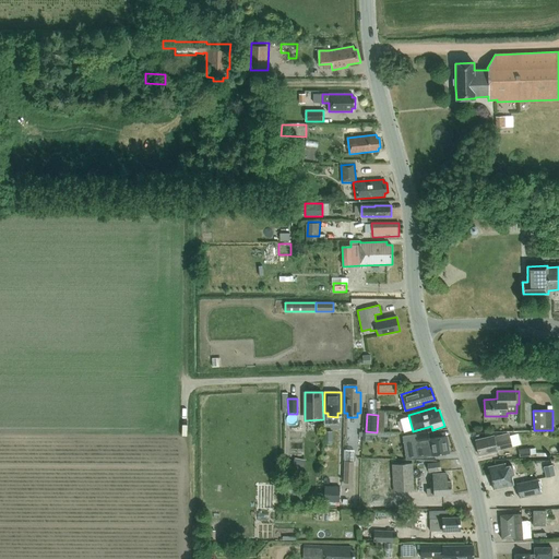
[(428,432),(416,435),(417,441),(417,445),(416,445),(417,458),(449,452),(447,436),(429,438),(428,432)]
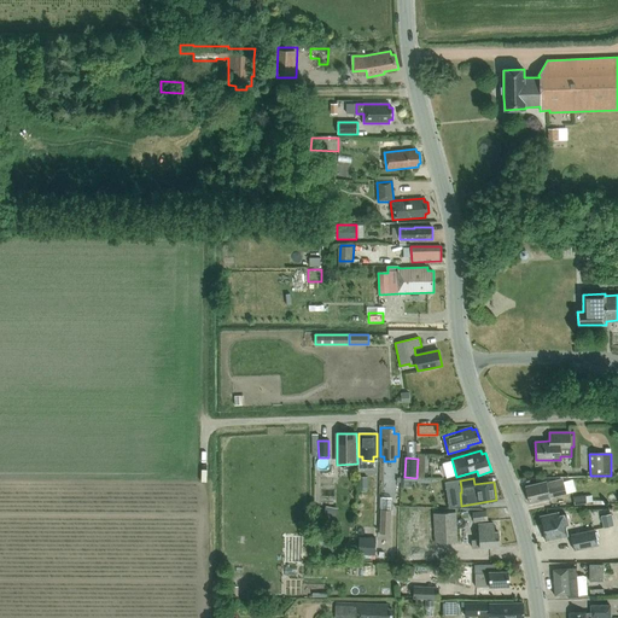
[(549,497),(566,494),(563,479),(546,483),(546,482),(525,487),(530,503),(551,499),(549,497)]
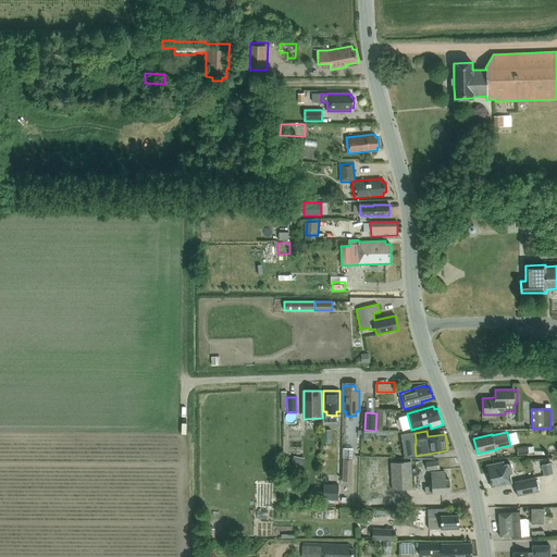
[(518,456),(529,455),(529,453),(528,447),(528,446),(517,448),(518,456)]
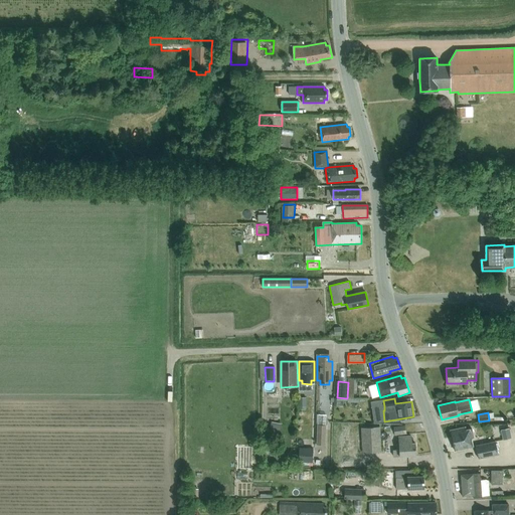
[(325,446),(326,425),(317,425),(316,445),(325,446)]
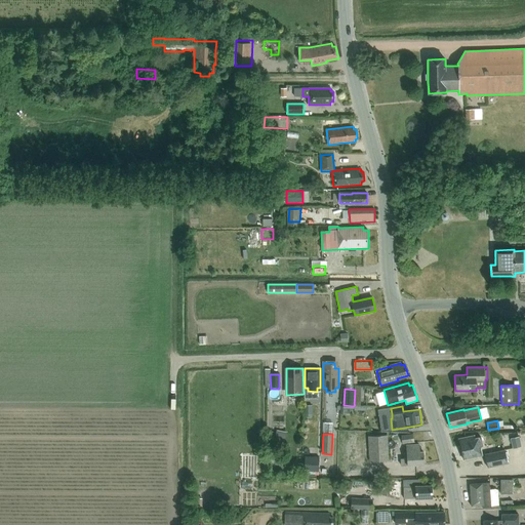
[(402,444),(414,442),(413,434),(401,436),(402,444)]
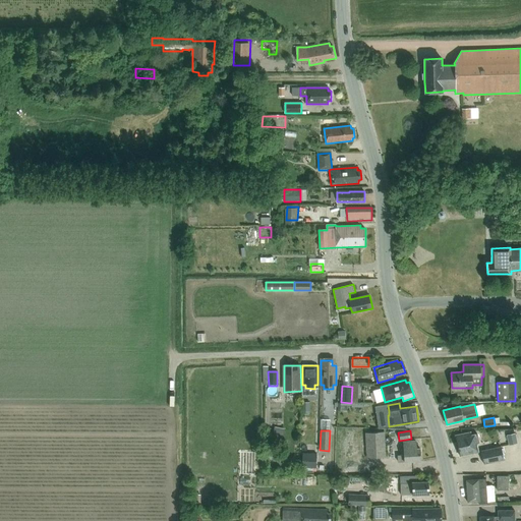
[(367,458),(386,457),(385,431),(365,432),(367,458)]
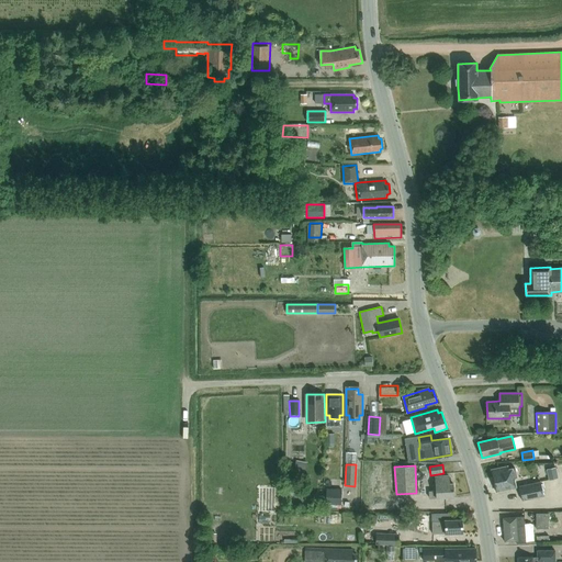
[(514,479),(517,478),(515,468),(508,469),(507,467),(491,470),(496,492),(515,487),(514,479)]
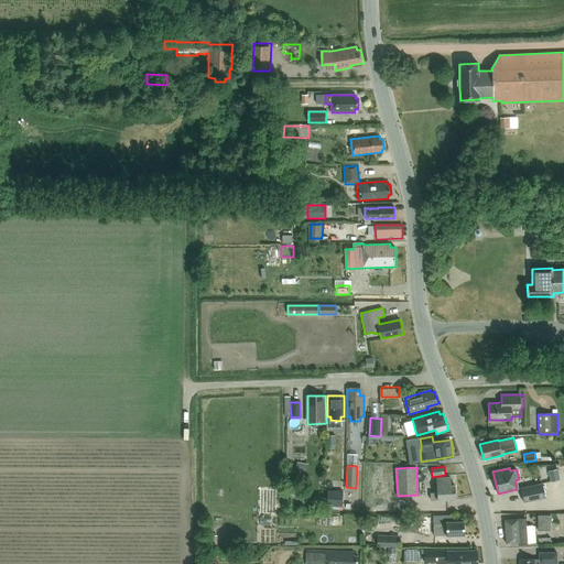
[(549,472),(552,483),(560,480),(557,469),(549,472)]
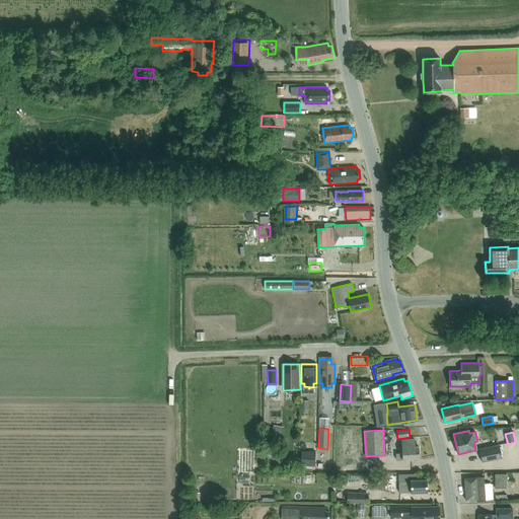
[(402,459),(419,458),(419,446),(415,447),(415,440),(401,440),(402,447),(402,459)]
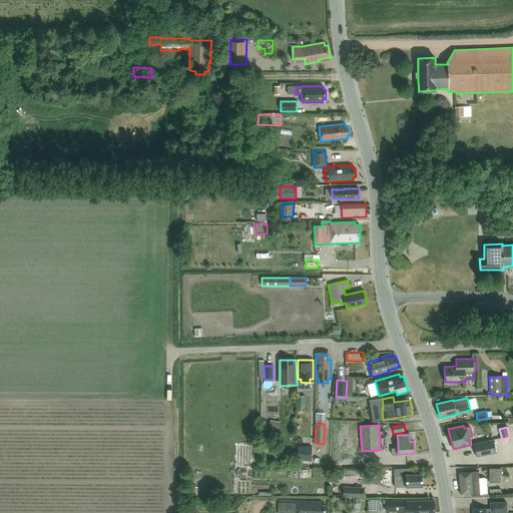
[(476,457),(496,453),(493,440),(474,444),(476,457)]
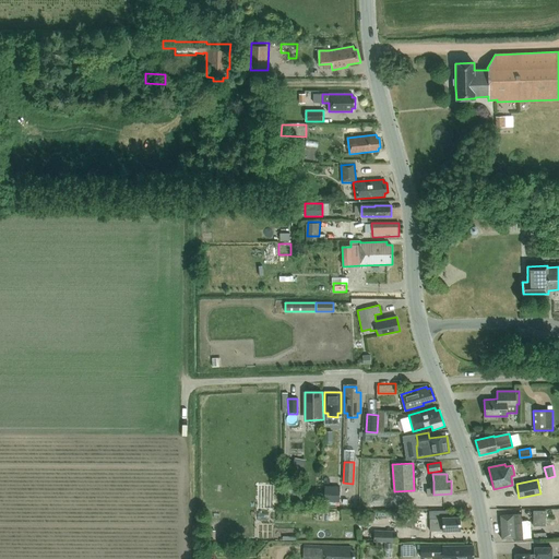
[(341,488),(323,488),(323,501),(341,501),(341,488)]
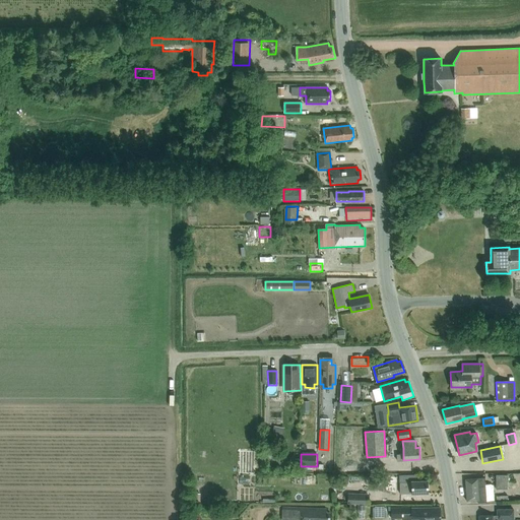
[(341,475),(339,482),(347,484),(349,477),(341,475)]
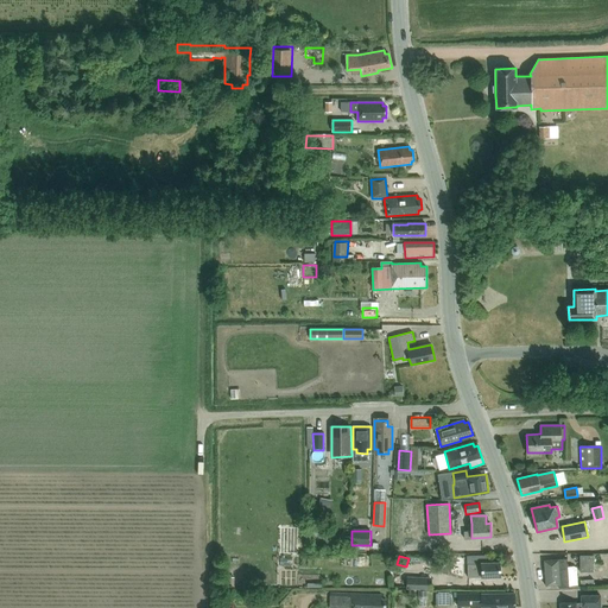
[(483,556),(467,556),(468,577),(500,577),(500,562),(485,563),(483,556)]
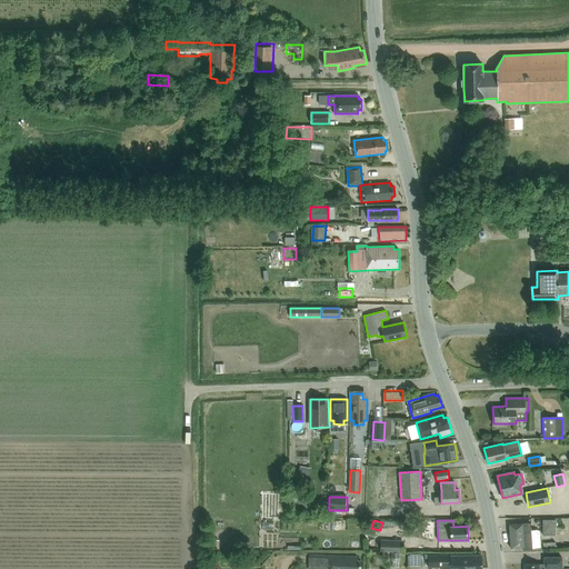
[(542,536),(555,536),(555,520),(542,520),(542,536)]
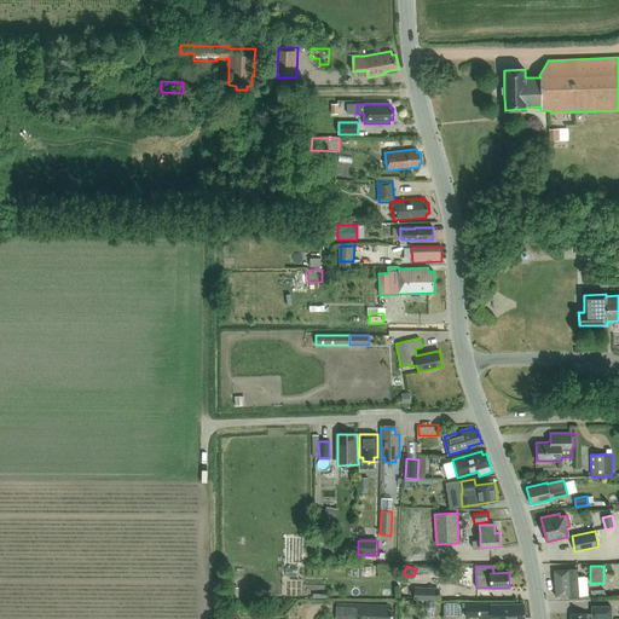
[(570,599),(579,599),(577,570),(554,571),(555,597),(568,596),(570,599)]
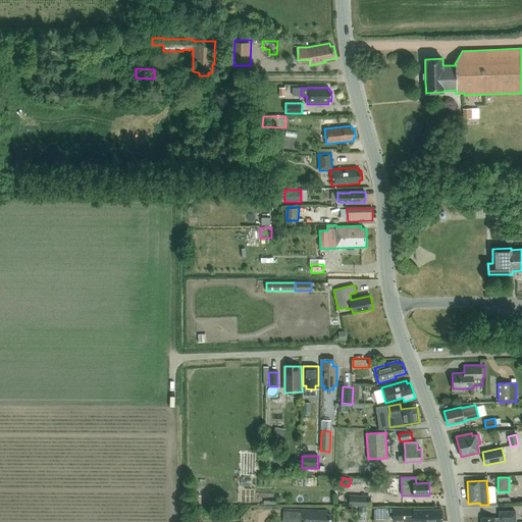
[(369,507),(369,496),(349,496),(349,507),(369,507)]
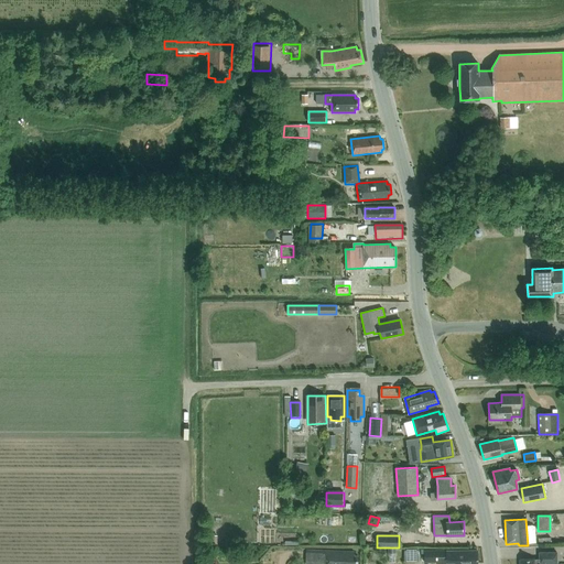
[(404,550),(403,562),(418,562),(418,556),(418,550),(404,550)]
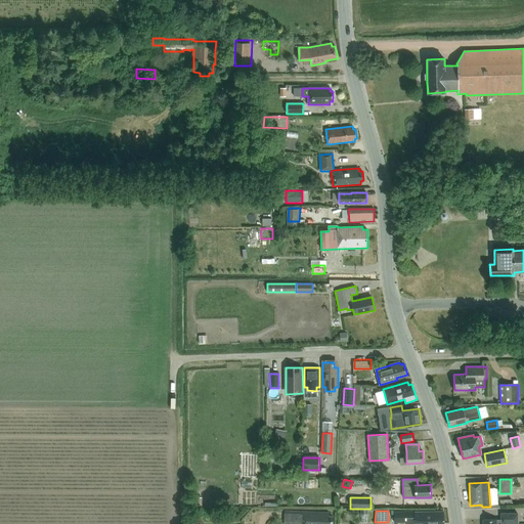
[(443,523),(443,511),(394,512),(395,522),(416,522),(416,521),(419,521),(419,522),(424,522),(423,523),(443,523)]
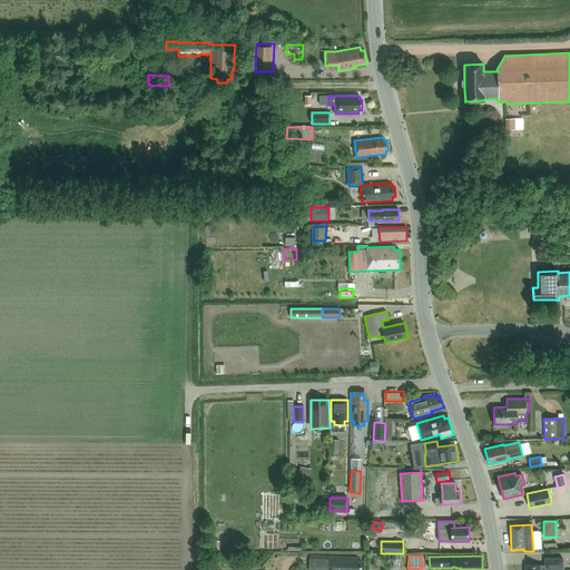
[(330,557),(310,557),(308,569),(325,569),(326,567),(330,567),(328,569),(361,569),(361,562),(357,562),(357,558),(330,557)]
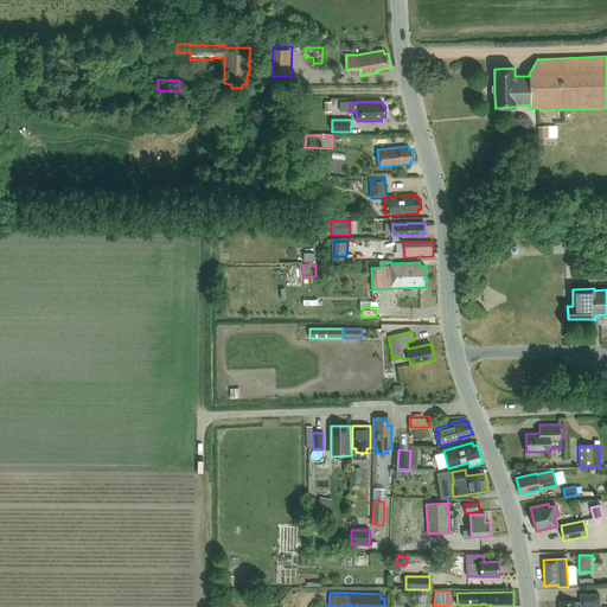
[(599,606),(599,596),(599,594),(580,595),(580,602),(576,602),(560,602),(558,606),(586,606),(599,606)]
